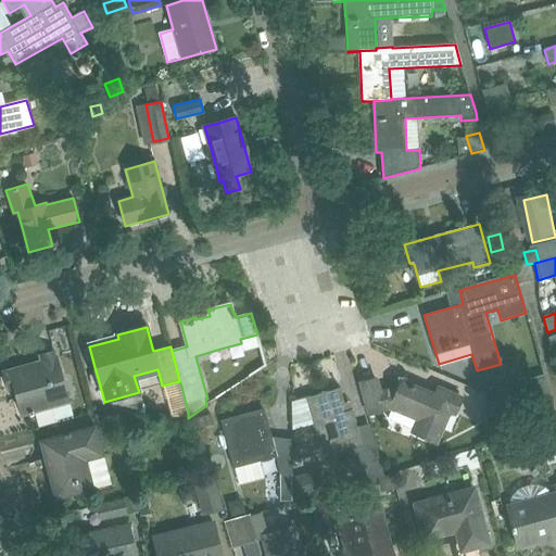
[(22,416),(43,409),(68,403),(54,351),(39,354),(41,363),(4,373),(9,390),(15,388),(22,416)]
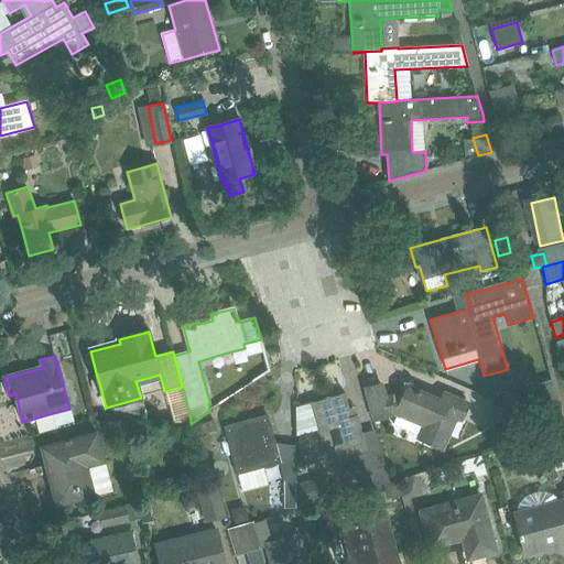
[(561,409),(552,381),(537,386),(545,413),(561,409)]
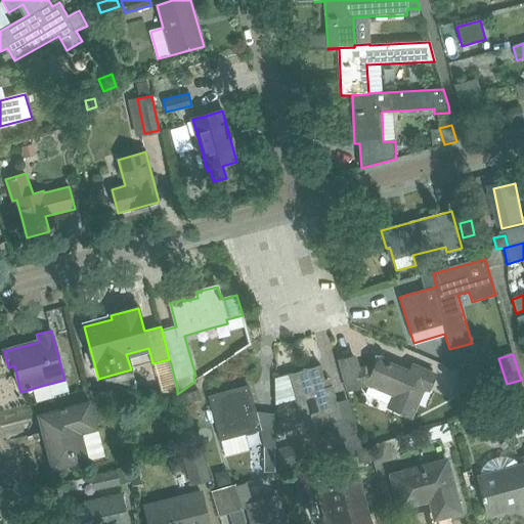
[(354,357),(340,361),(345,381),(347,390),(370,383),(365,394),(390,404),(390,406),(410,415),(423,386),(429,389),(435,376),(413,365),(410,373),(379,359),(374,373),(369,370),(368,372),(358,374),(354,357)]
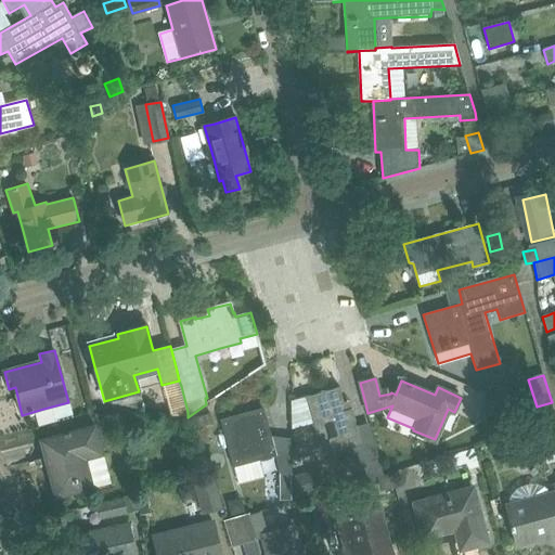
[(321,453),(337,449),(344,474),(356,470),(359,480),(384,474),(376,444),(362,449),(351,410),(343,412),(341,404),(345,404),(339,388),(306,398),(321,453)]
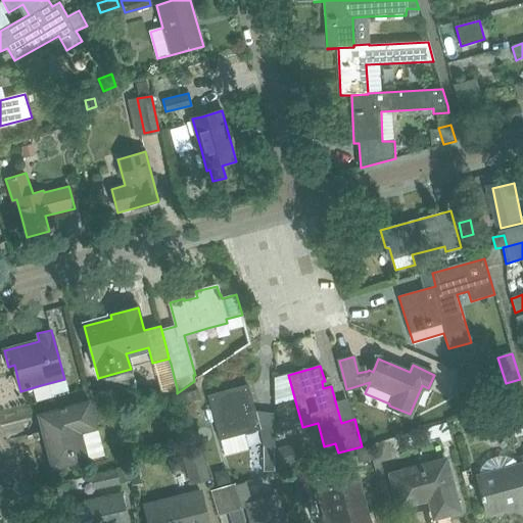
[(459,377),(453,391),(467,397),(473,383),(459,377)]
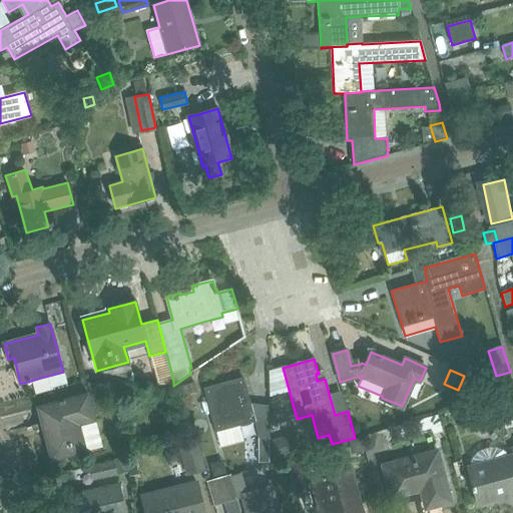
[(204,389),(209,408),(216,432),(254,421),(243,378),(204,389)]
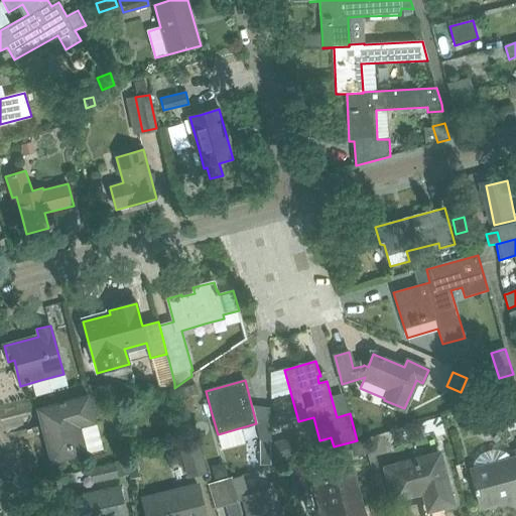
[(197,385),(182,388),(184,397),(199,394),(197,385)]
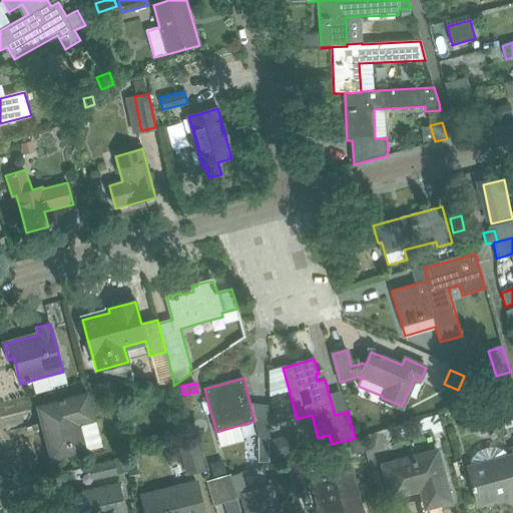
[(57,402),(38,407),(52,460),(71,455),(87,451),(102,447),(95,418),(88,394),(57,402)]
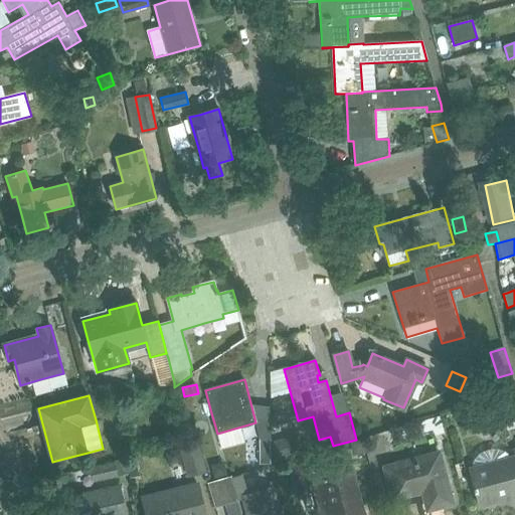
[(514,411),(514,395),(500,400),(505,415),(514,411)]
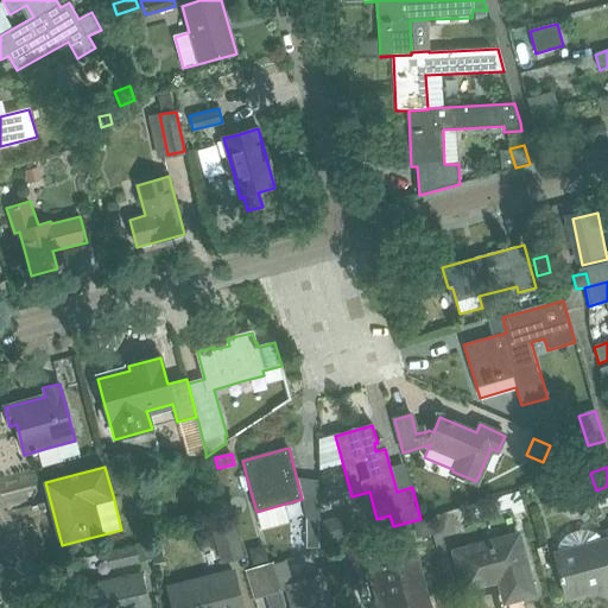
[(529,488),(519,492),(524,506),(524,508),(533,505),(529,488)]
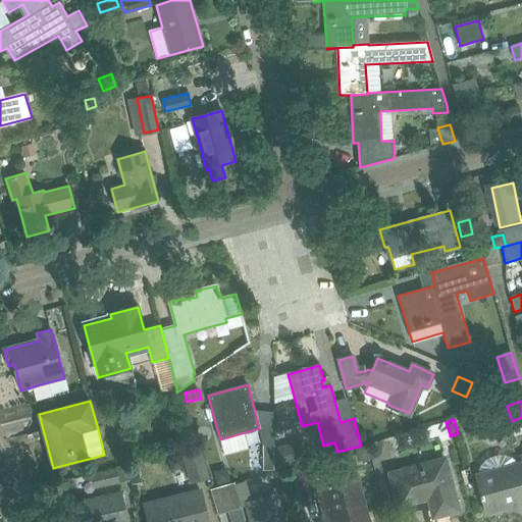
[(446,422),(432,425),(435,433),(441,436),(450,434),(446,422)]
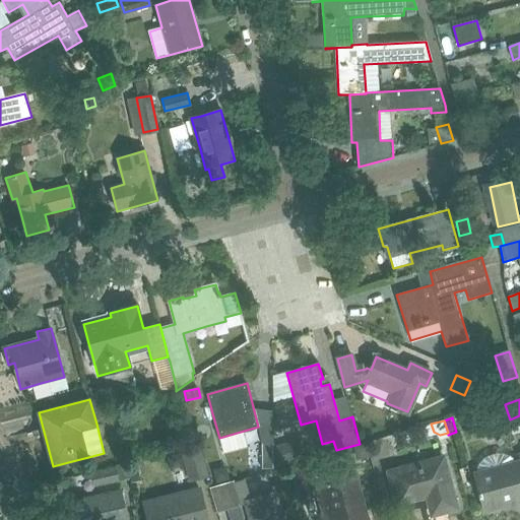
[(301,439),(274,447),(280,466),(307,458),(301,439)]
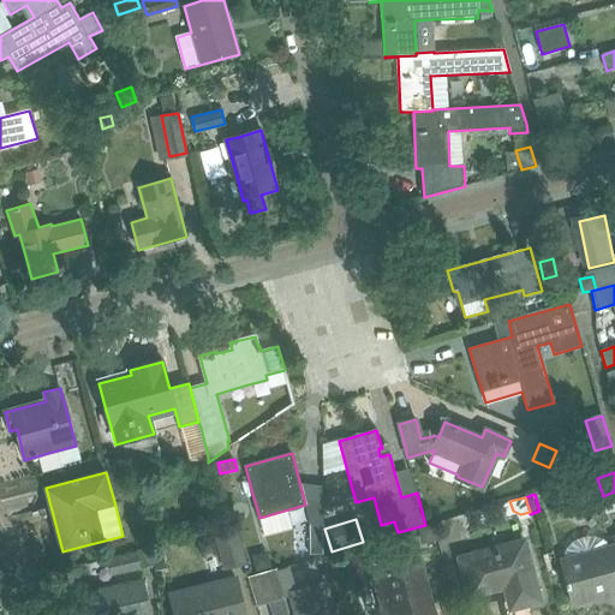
[(310,525),(310,556),(323,555),(322,525),(310,525)]
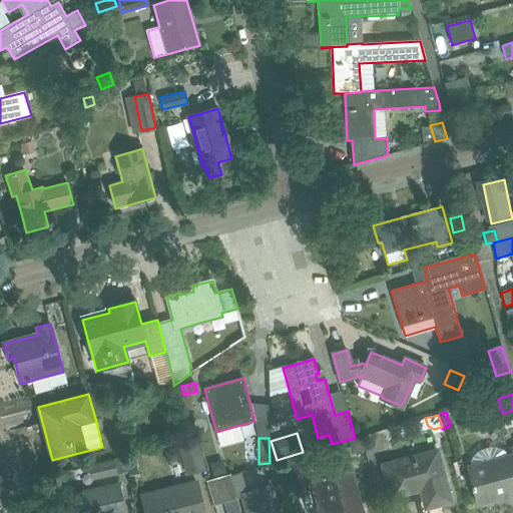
[(349,441),(352,454),(365,451),(362,438),(349,441)]
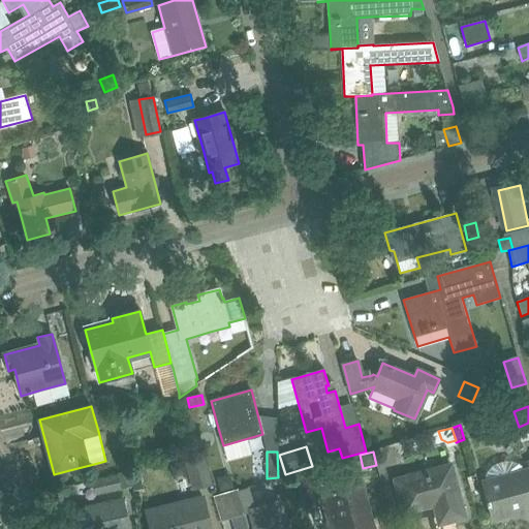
[(210,484),(200,456),(186,460),(194,488),(210,484)]
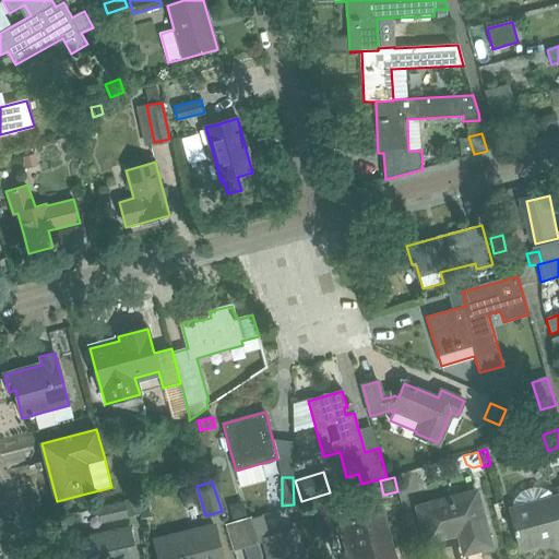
[(509,507),(515,530),(521,550),(554,542),(555,546),(558,544),(558,486),(557,487),(558,494),(509,507)]
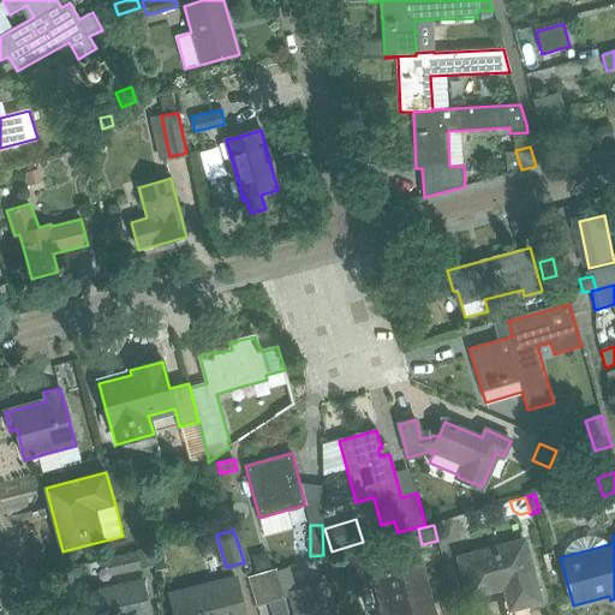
[(458,554),(464,574),(470,598),(505,589),(511,610),(541,602),(523,536),(458,554)]
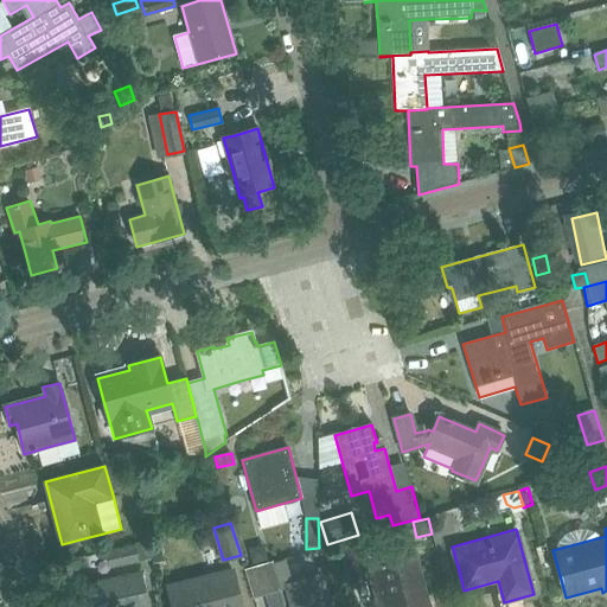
[(353,537),(338,542),(349,583),(365,579),(353,537)]
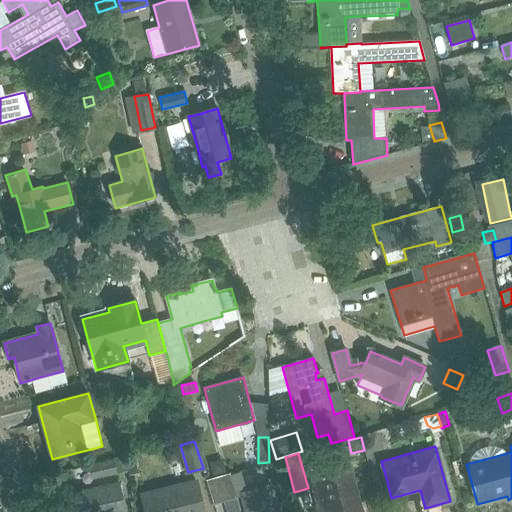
[(125,457),(114,459),(90,464),(93,478),(128,471),(126,460),(125,457)]
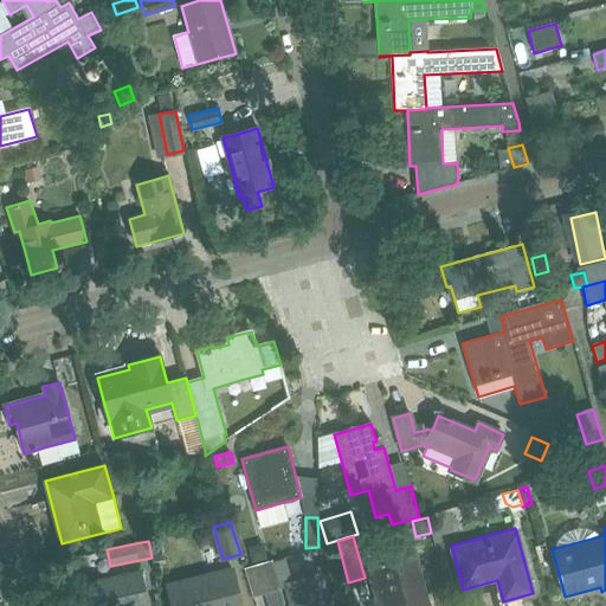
[(149,545),(152,558),(153,563),(163,561),(160,542),(149,545)]
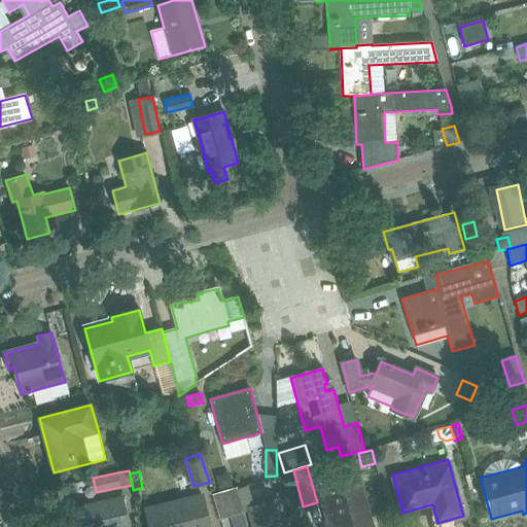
[(215,477),(219,491),(233,487),(229,473),(215,477)]
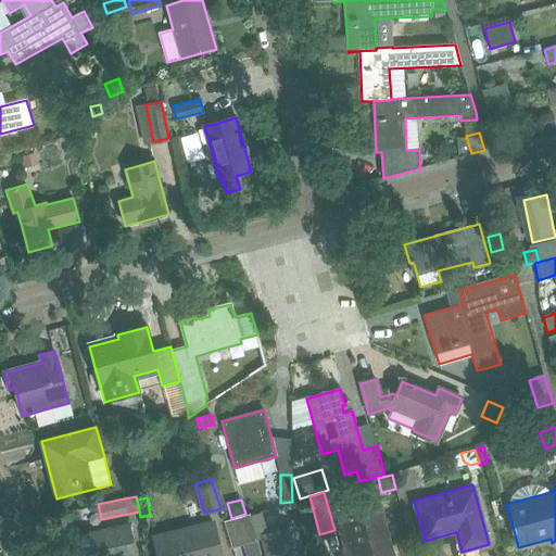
[(337,519),(342,540),(346,555),(393,555),(392,553),(386,554),(384,546),(390,545),(379,507),(337,519)]
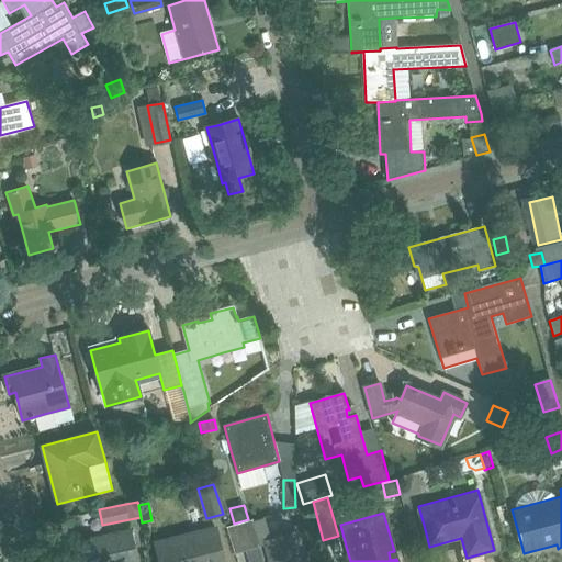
[(261,548),(254,523),(253,520),(226,528),(234,555),(261,548)]
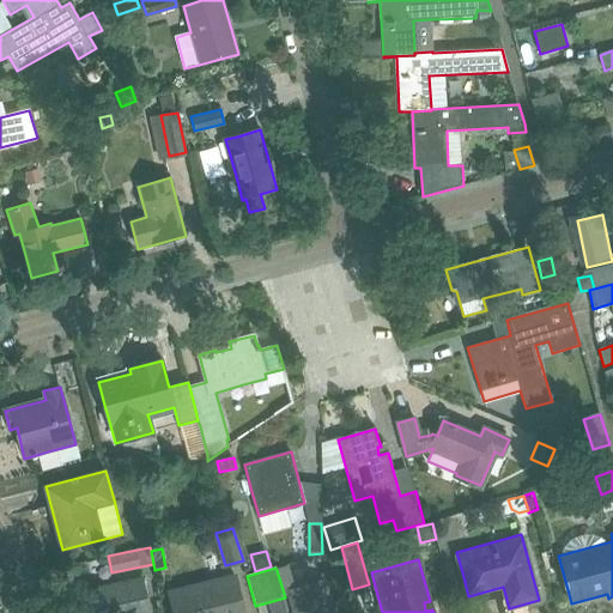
[(169,592),(174,612),(244,612),(235,575),(169,592)]
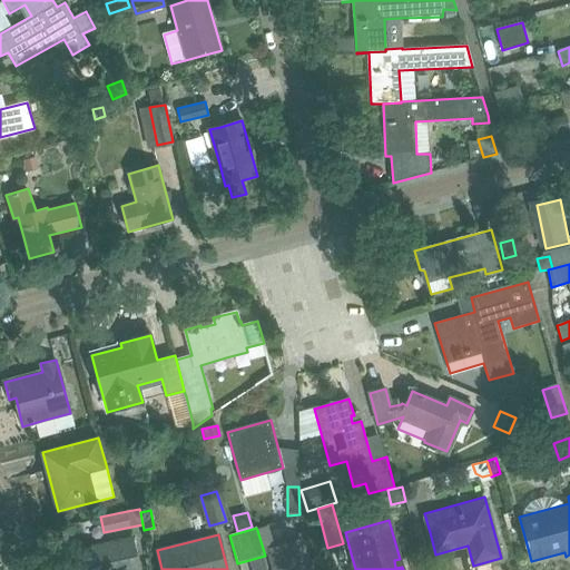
[(82,569),(77,569),(139,569),(135,552),(133,538),(99,546),(78,550),(82,569)]
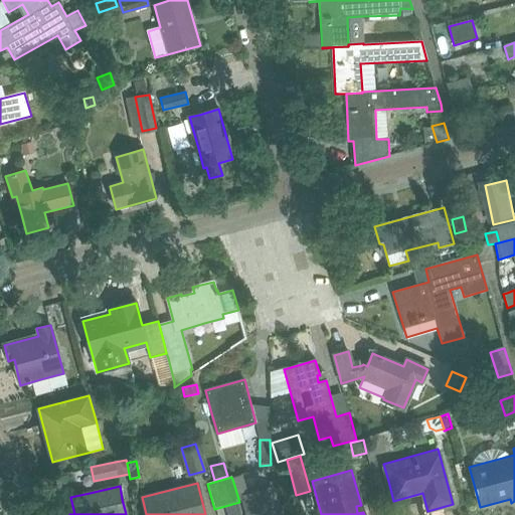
[(242,496),(247,514),(280,514),(273,487),(242,496)]
